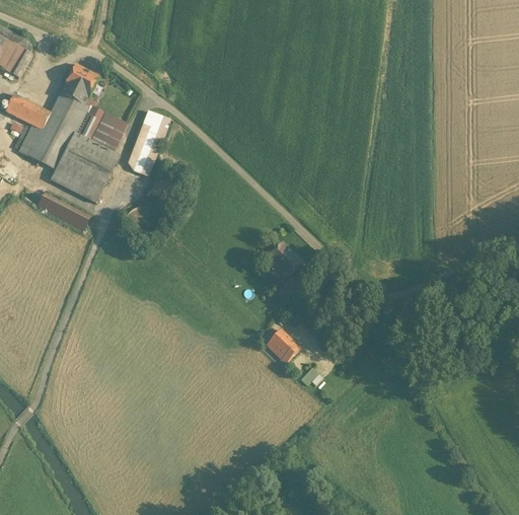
[(15,32),(0,23),(0,34),(3,37),(11,41),(15,32)]
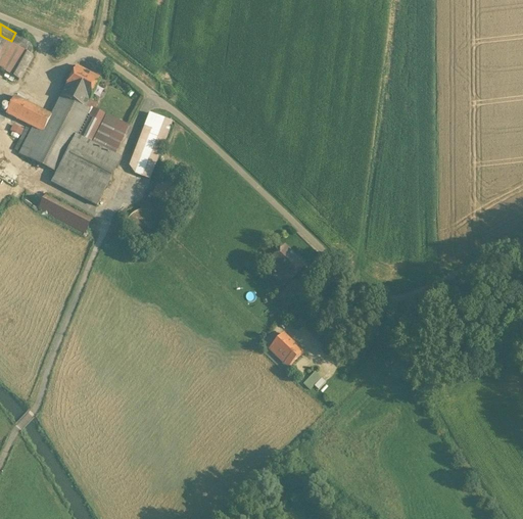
[(30,41),(15,33),(11,41),(21,47),(26,49),(30,41)]
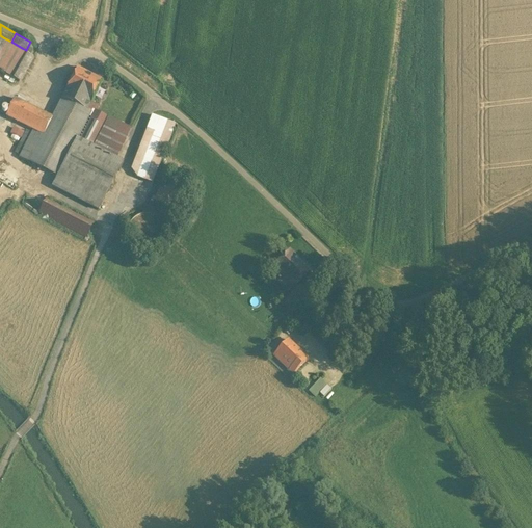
[(2,69),(7,72),(17,56),(22,48),(11,42),(3,37),(0,44),(0,66),(3,68),(2,69)]
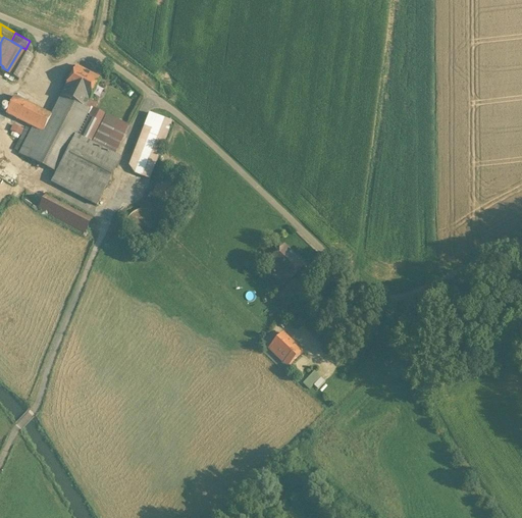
[(33,53),(25,49),(21,47),(16,55),(28,62),(33,53)]
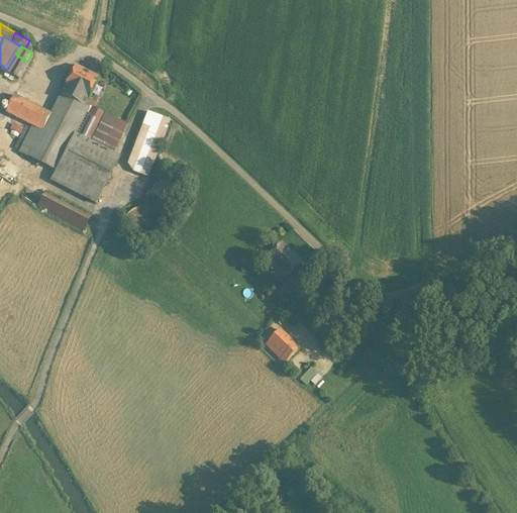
[(27,62),(16,55),(7,70),(16,75),(19,76),(27,62)]
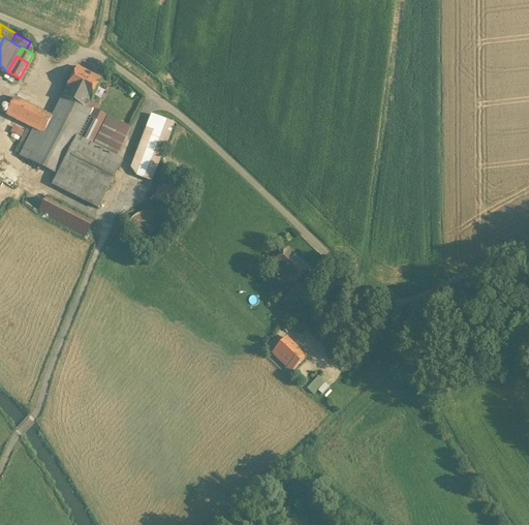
[(87,106),(87,105),(91,98),(102,76),(78,64),(65,87),(66,87),(62,94),(87,106)]
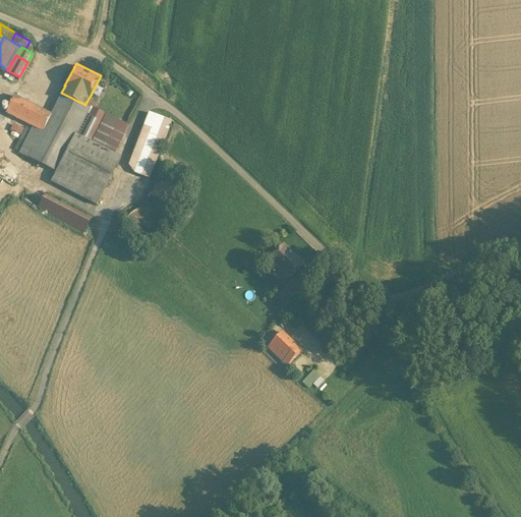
[(85,104),(85,105),(61,93),(52,112),(15,94),(6,111),(25,120),(33,124),(20,149),(19,151),(56,170),(52,178),(98,202),(121,156),(114,152),(92,140),(76,132),(90,106),(85,104)]
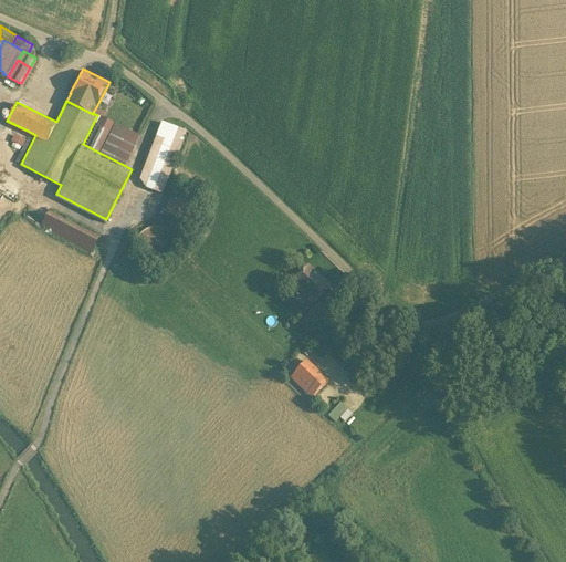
[(105,110),(97,105),(93,113),(97,115),(101,117),(102,115),(103,115),(105,110)]
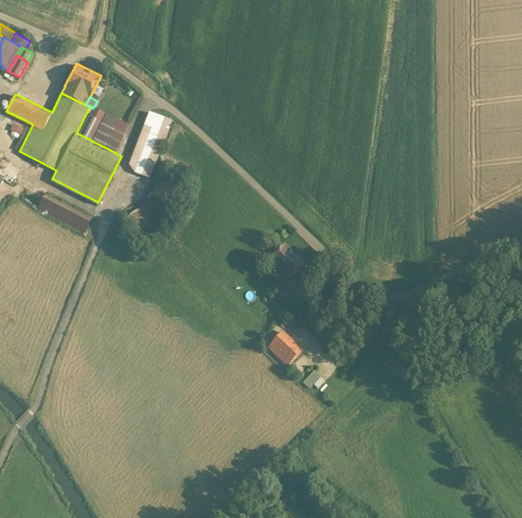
[(93,108),(90,106),(76,133),(92,141),(107,112),(95,106),(94,106),(93,108)]
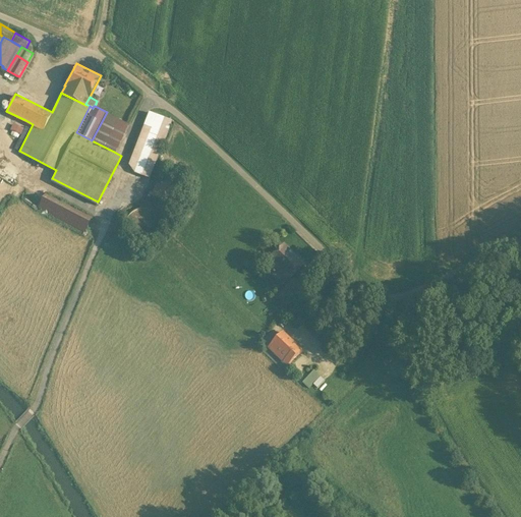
[(149,110),(128,163),(134,171),(150,176),(172,119),(149,110)]
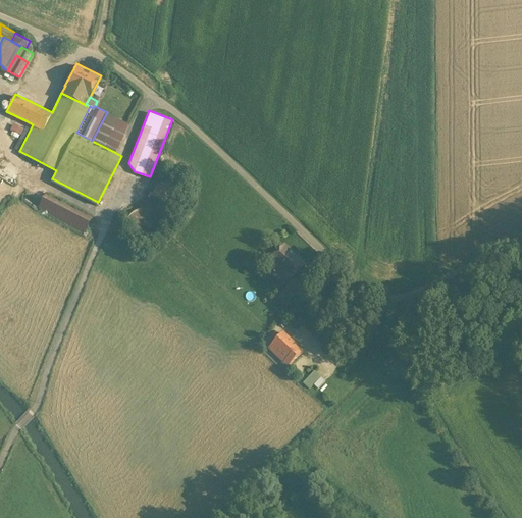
[(128,123),(107,112),(92,141),(114,152),(128,123)]
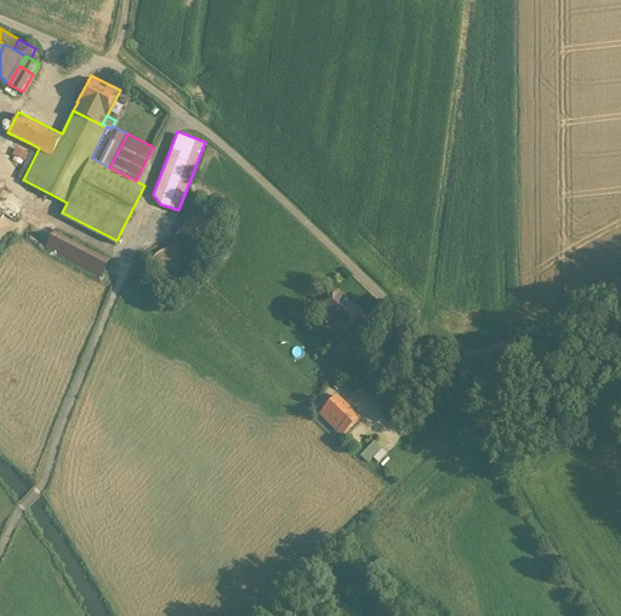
[(15,172),(24,177),(39,148),(30,143),(15,172)]
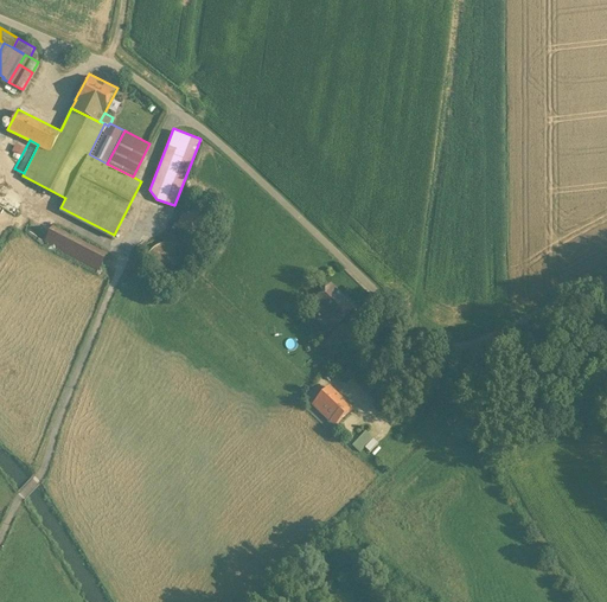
[(176,225),(199,237),(210,217),(185,205),(176,225)]
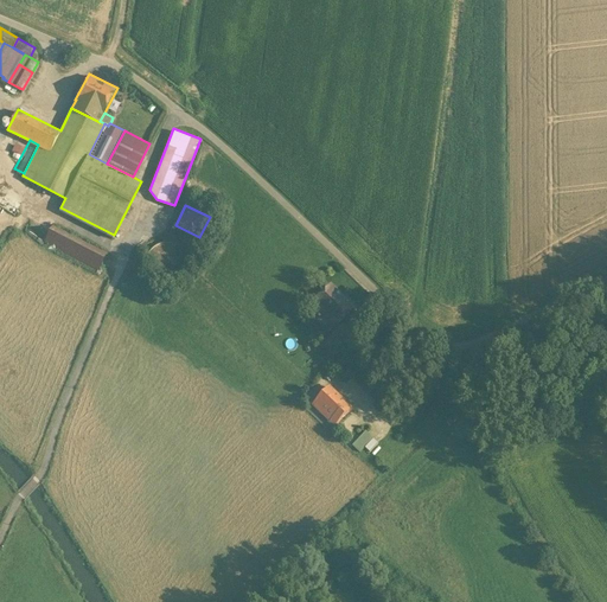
[(53,222),(45,239),(97,267),(107,249),(53,222)]
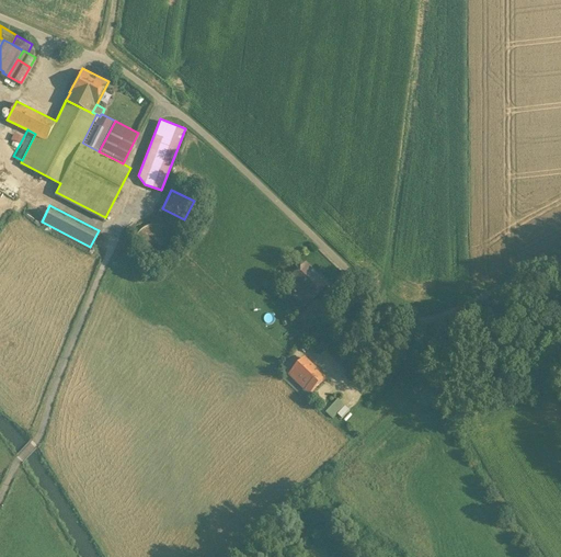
[(173,236),(170,230),(165,227),(160,224),(155,224),(148,225),(142,227),(138,232),(136,238),(135,243),(136,250),(139,256),(144,260),(149,262),(156,263),(162,261),(167,259),(171,254),(174,248),(174,242),(173,236)]
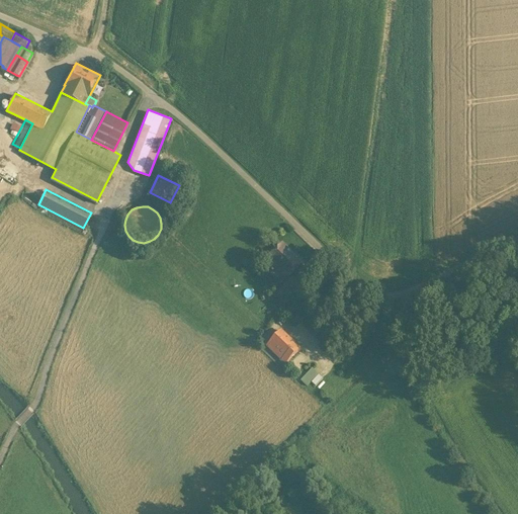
[(290,249),(282,242),(268,256),(287,275),(301,260),(294,253),(290,249)]
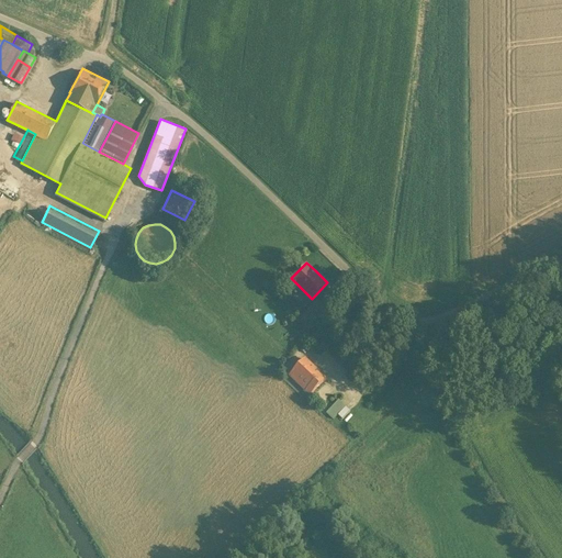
[(315,301),(301,314),(308,322),(322,308),(315,301)]
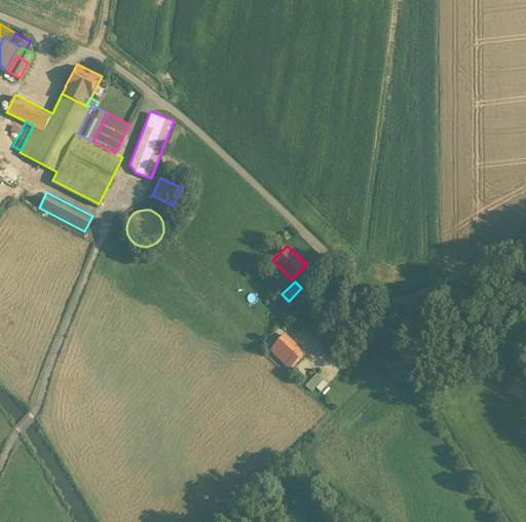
[(304,352),(285,333),(270,348),(290,367),(304,352)]
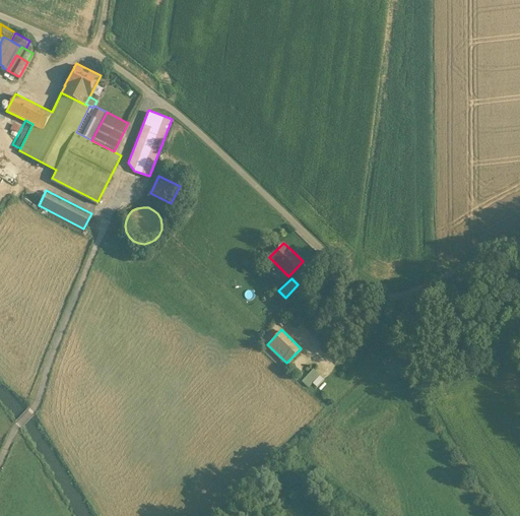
[(311,366),(300,377),(313,391),(316,388),(324,380),(311,366)]
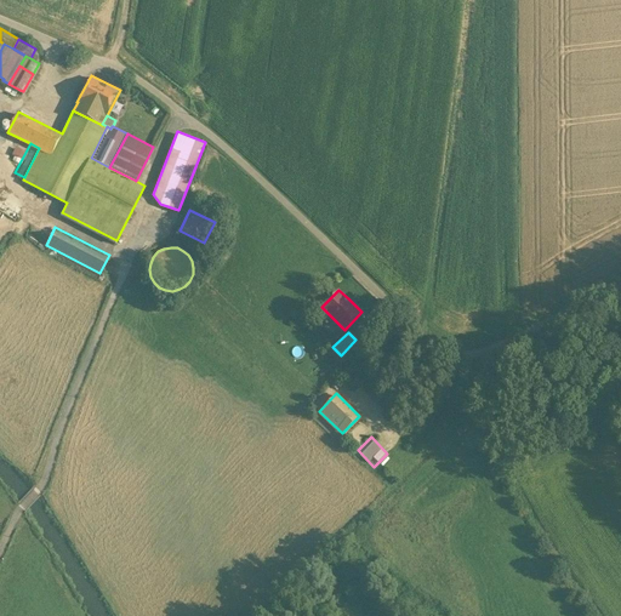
[(393,460),(387,454),(377,463),(383,469),(393,460)]
